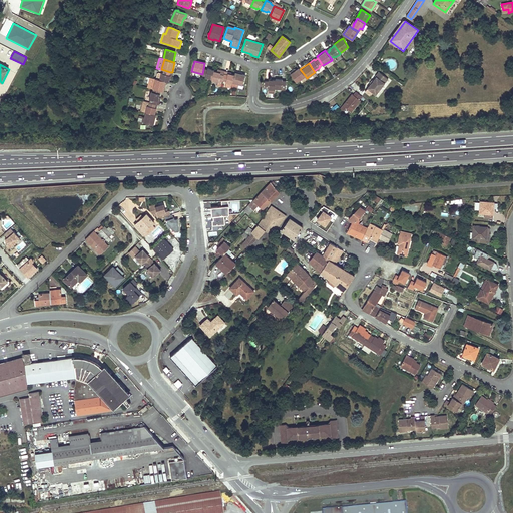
[(299,79),(305,75),(300,69),(299,66),(294,70),(290,72),(296,81),(299,79)]
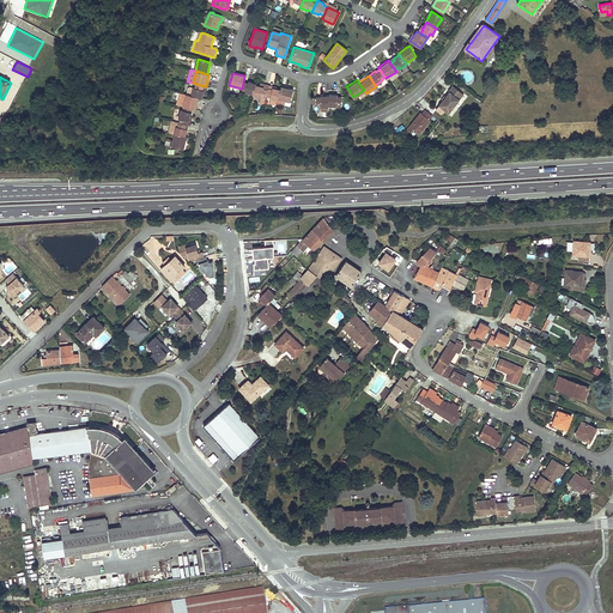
[(244,92),(253,95),(255,85),(255,84),(248,82),(247,83),(243,83),(242,89),(241,90),(246,91),(244,92)]
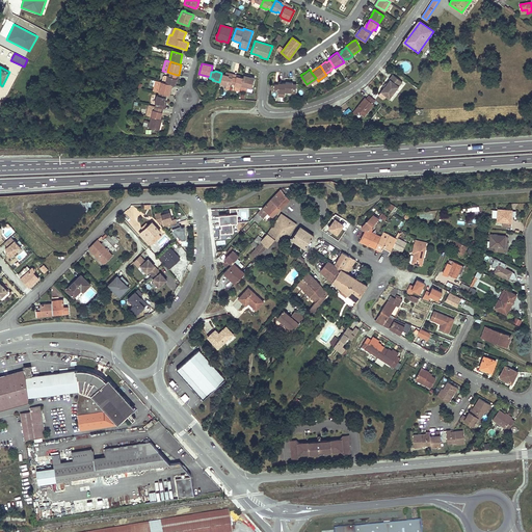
[(176,78),(177,75),(170,73),(169,77),(168,76),(166,83),(173,84),(176,85),(177,82),(178,79),(176,78)]
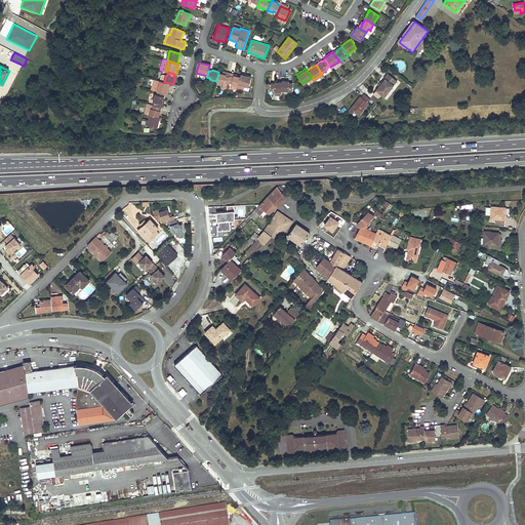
[(218,73),(216,81),(215,83),(223,84),(224,83),(227,84),(227,82),(228,77),(225,76),(225,75),(218,73)]
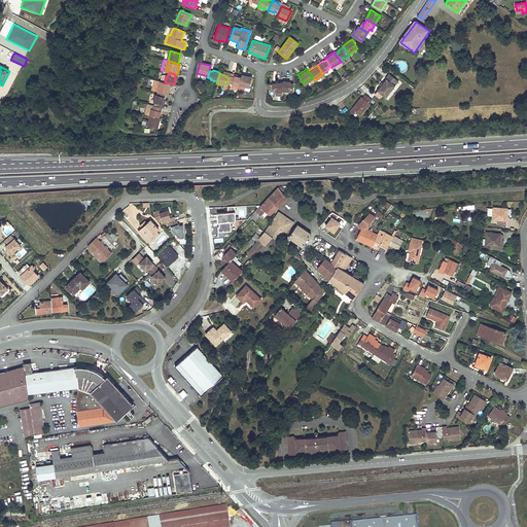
[(386,97),(398,80),(389,73),(386,77),(387,78),(383,82),(381,85),(378,91),(383,94),(386,97)]
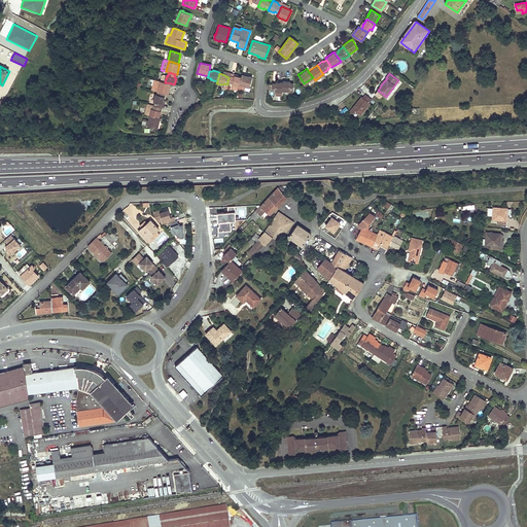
[(250,82),(251,77),(245,75),(241,74),(240,77),(238,85),(238,86),(237,89),(243,91),(244,86),(248,88),(250,82)]
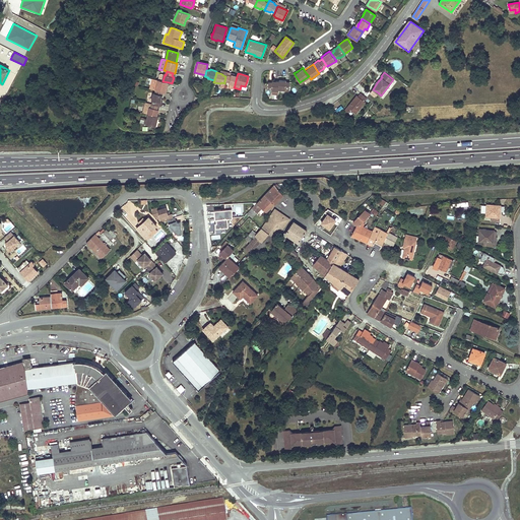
[(321,76),(319,73),(316,75),(312,78),(314,81),(321,76)]
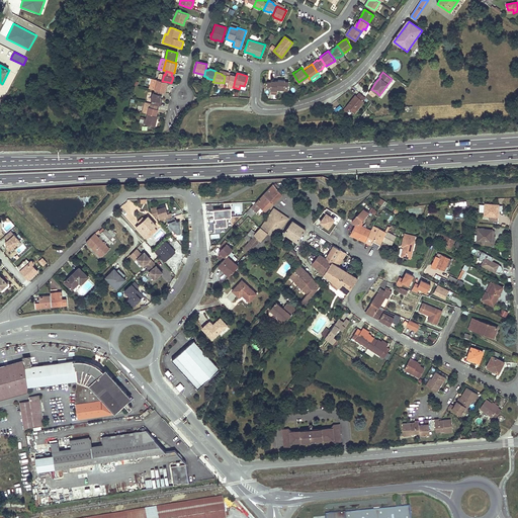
[(234,85),(234,84),(236,76),(233,75),(230,74),(229,76),(226,75),(225,76),(224,81),(228,82),(227,84),(234,85)]
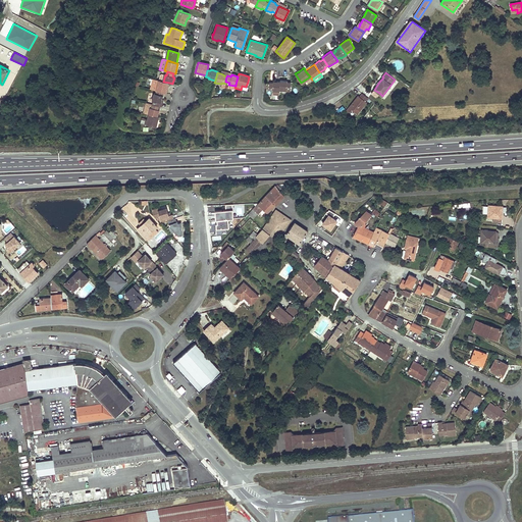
[(168,88),(169,83),(163,82),(159,80),(156,91),(157,91),(158,91),(164,93),(167,93),(168,88)]
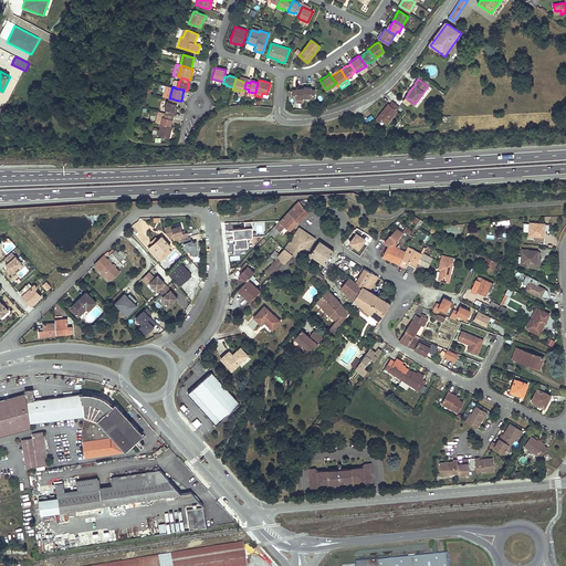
[(304,88),(300,87),(296,87),(296,90),(292,90),(291,97),(295,97),(295,98),(303,100),(303,97),(304,88)]
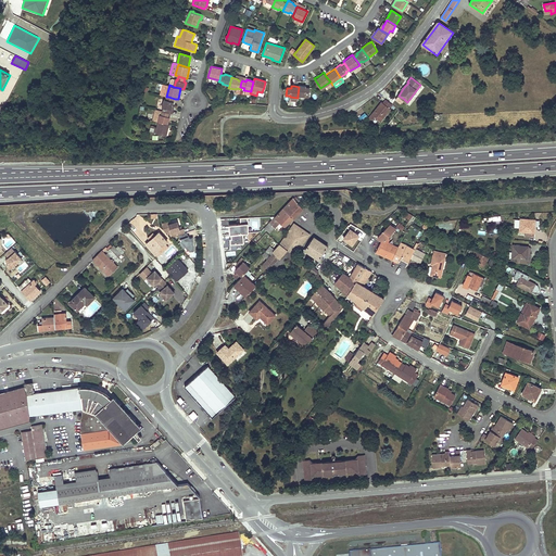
[(299,86),(299,87),(298,96),(305,96),(305,95),(308,96),(308,87),(305,87),(305,86),(299,86)]
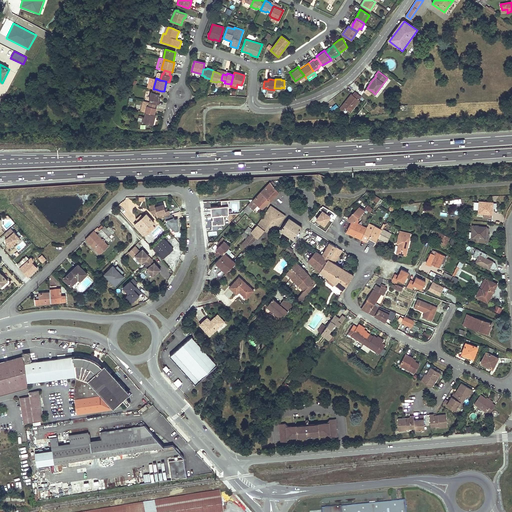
[(153,93),(151,92),(149,99),(151,99),(150,102),(156,104),(157,101),(158,101),(159,98),(160,95),(153,93)]
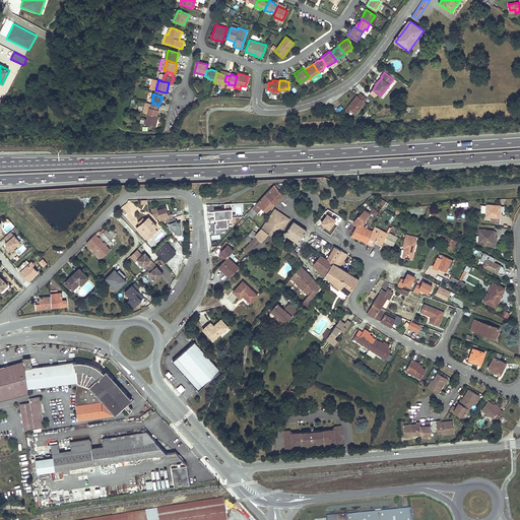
[(350,110),(353,112),(355,114),(366,103),(364,102),(367,98),(361,93),(358,96),(356,95),(344,110),(348,113),(350,110)]
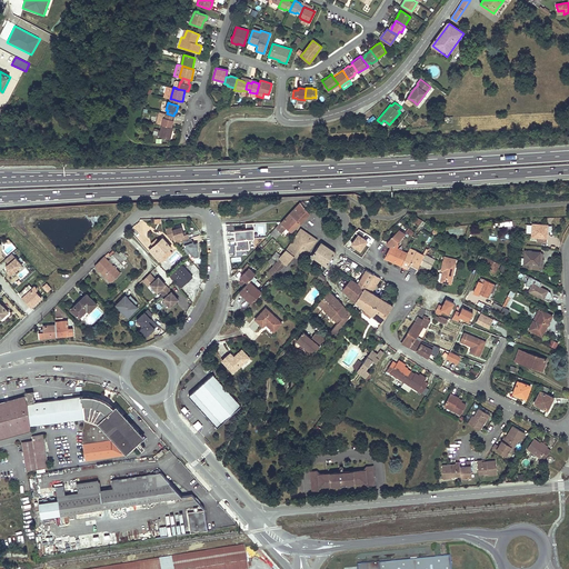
[(162,125),(172,127),(175,120),(172,120),(173,116),(167,113),(166,118),(163,118),(162,125)]
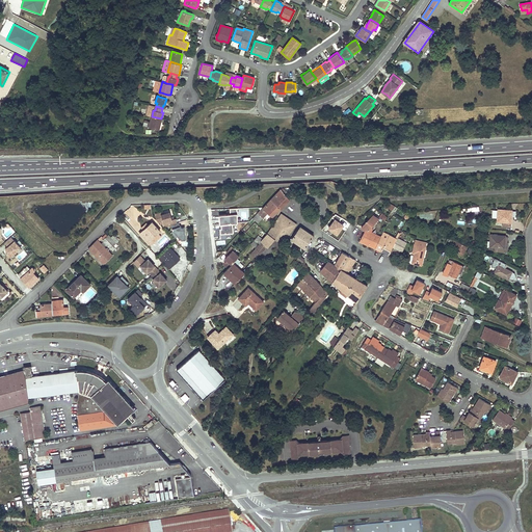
[(160,130),(163,120),(161,118),(152,116),(151,122),(149,127),(160,130)]
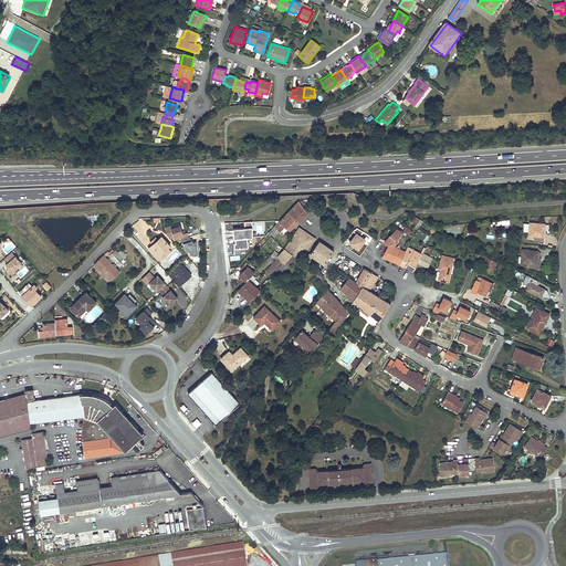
[(276,223),(273,228),(269,232),(274,237),(282,229),(280,227),(282,224),(289,231),(297,222),(301,220),(308,212),(299,201),(278,224),(276,223)]
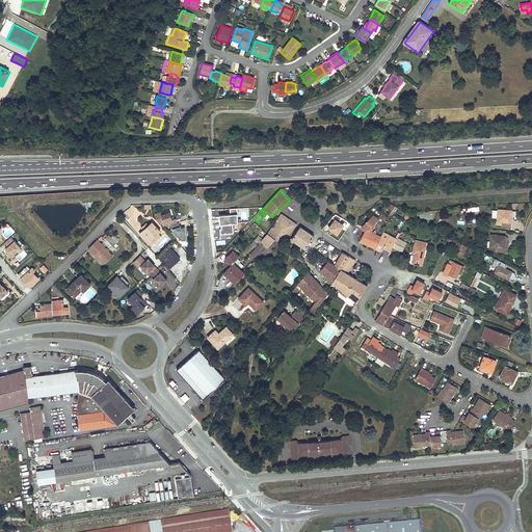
[(504,222),(504,223),(504,225),(510,227),(511,216),(510,216),(510,210),(498,209),(497,221),(504,222)]
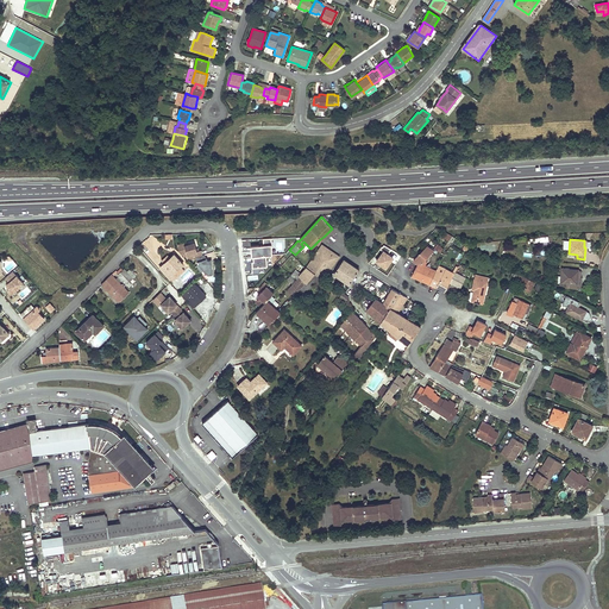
[(179,245),(180,250),(188,259),(188,261),(196,258),(203,256),(202,251),(199,251),(198,252),(196,249),(195,243),(184,246),(184,244),(179,245)]
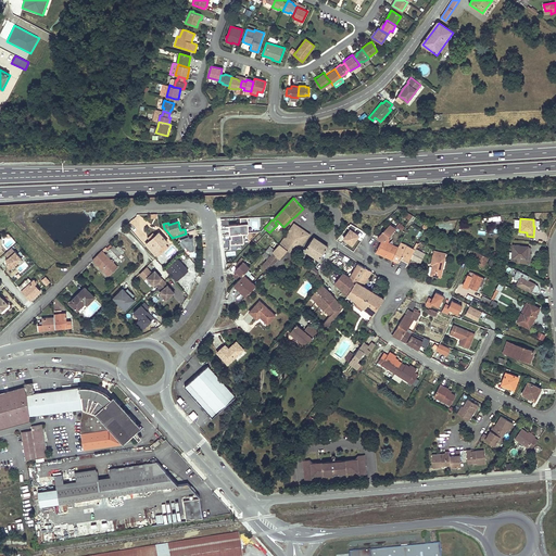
[(280,258),(283,254),(288,250),(291,252),(295,243),(300,247),(308,234),(294,224),(280,244),(273,252),(280,258)]
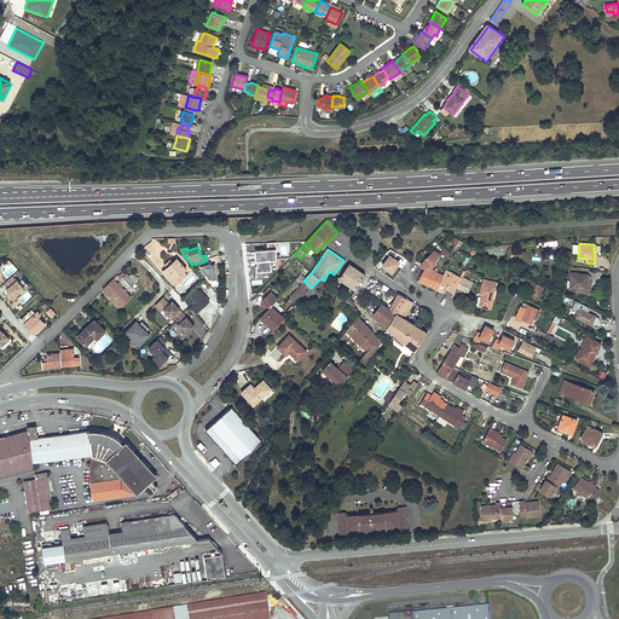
[(388,250),(387,252),(386,253),(388,254),(389,253),(391,255),(403,264),(405,260),(397,254),(397,253),(391,249),(388,250)]
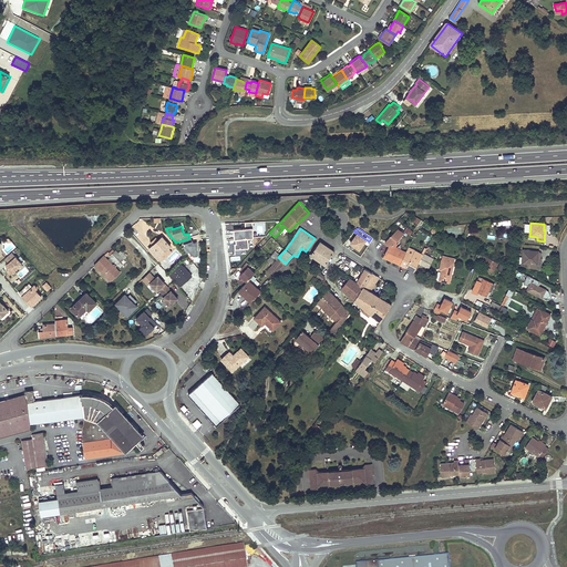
[(385,243),(389,246),(391,247),(394,243),(403,233),(398,229),(385,243)]
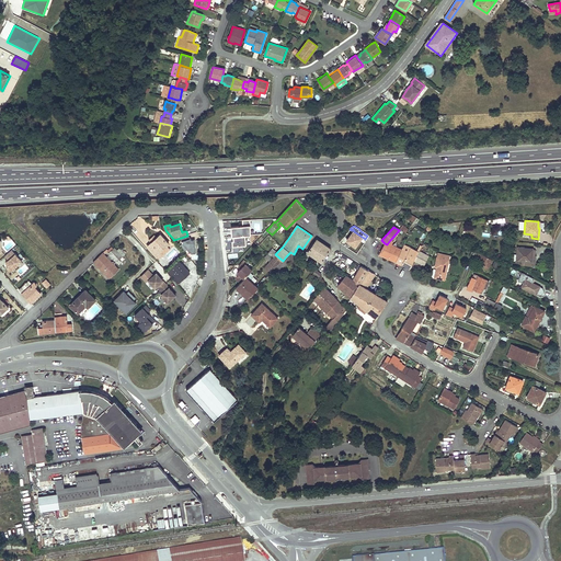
[(393,241),(393,242),(403,231),(402,230),(401,229),(391,241),(393,241)]
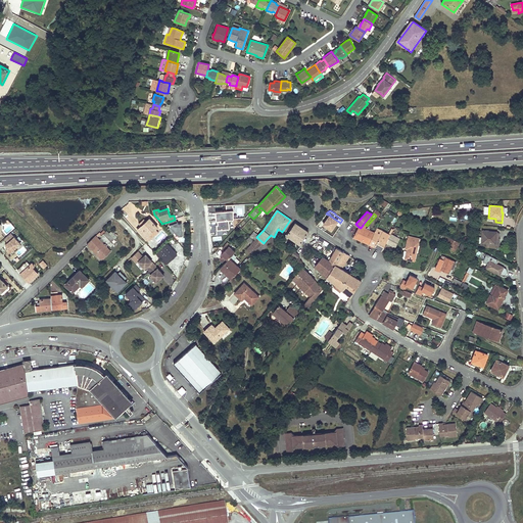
[(149,236),(148,236),(148,235),(155,229),(157,227),(149,219),(145,223),(141,227),(137,230),(144,237),(146,239),(149,236)]
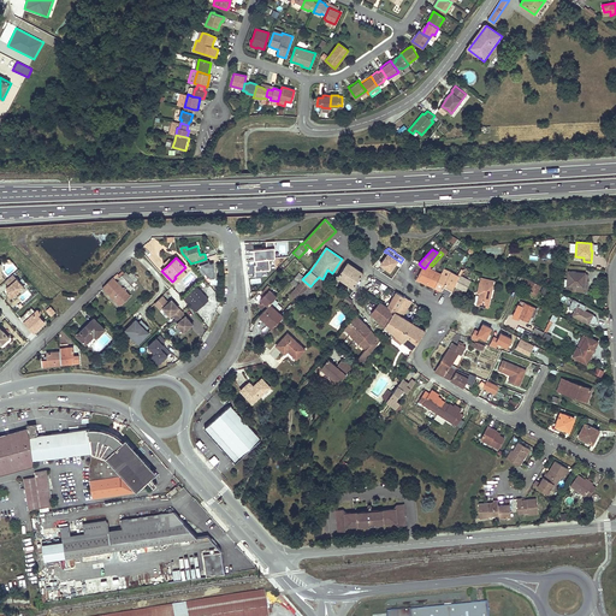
[(206,259),(199,261),(200,267),(196,271),(201,276),(205,273),(209,278),(214,278),(213,264),(209,265),(208,262),(207,262),(206,259)]
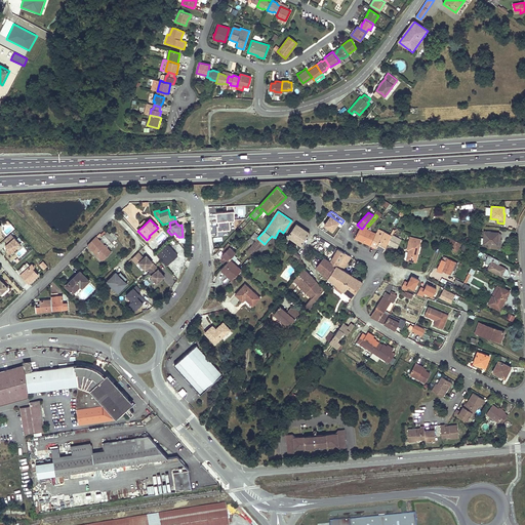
[(230,221),(216,223),(218,237),(224,237),(224,231),(231,230),(230,221)]
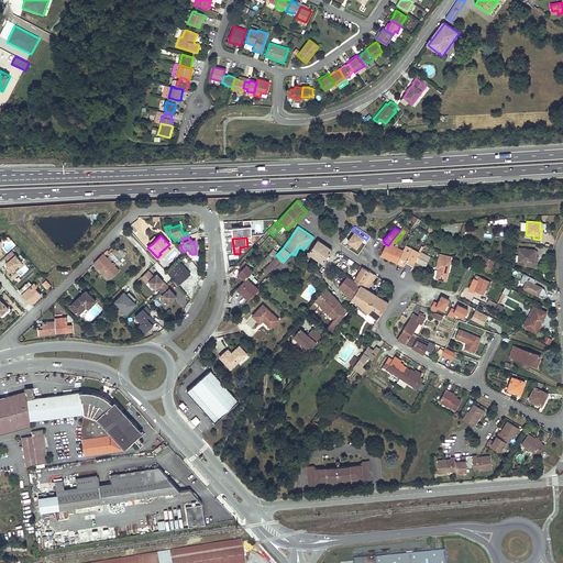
[(309,253),(316,258),(323,263),(331,250),(323,244),(317,240),(309,253)]
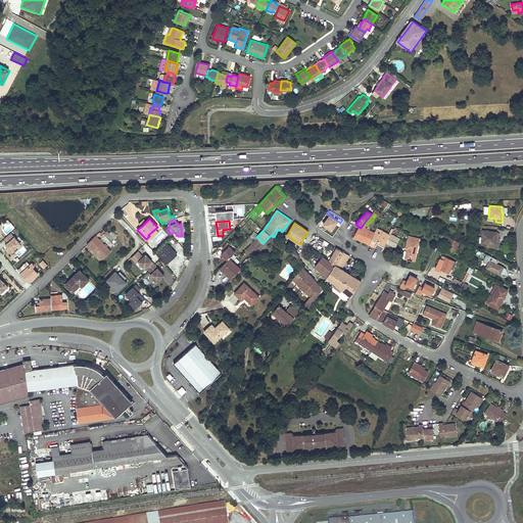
[(361,228),(359,227),(358,228),(354,236),(352,235),(352,237),(364,241),(369,244),(374,233),(365,228),(367,225),(365,225),(364,224),(361,228)]
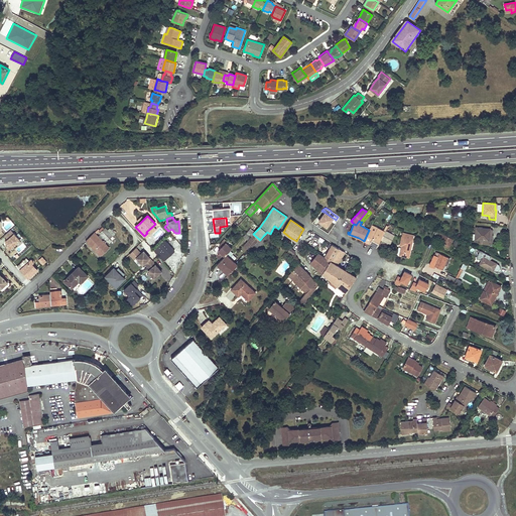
[(146,233),(147,233),(144,236),(146,238),(156,229),(153,226),(146,232),(146,233)]
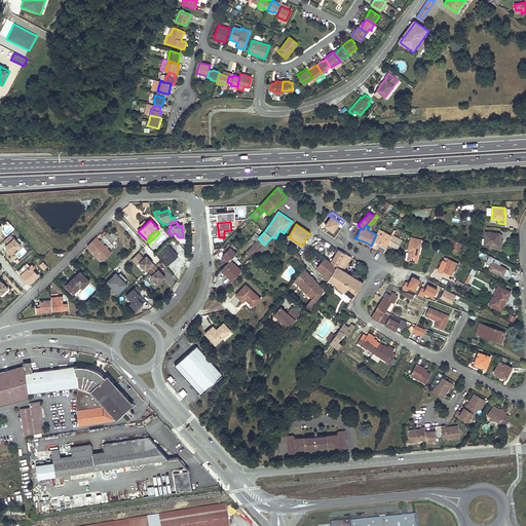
[(102,237),(109,246),(111,248),(116,242),(114,240),(107,232),(102,237)]
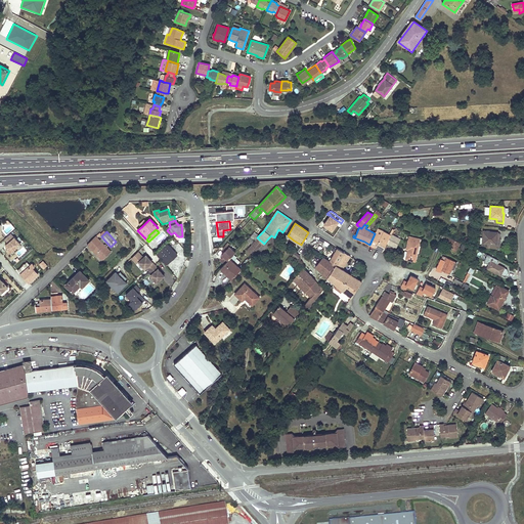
[(383,251),(387,243),(390,235),(383,231),(381,236),(375,233),(369,245),(374,247),(375,247),(383,251)]
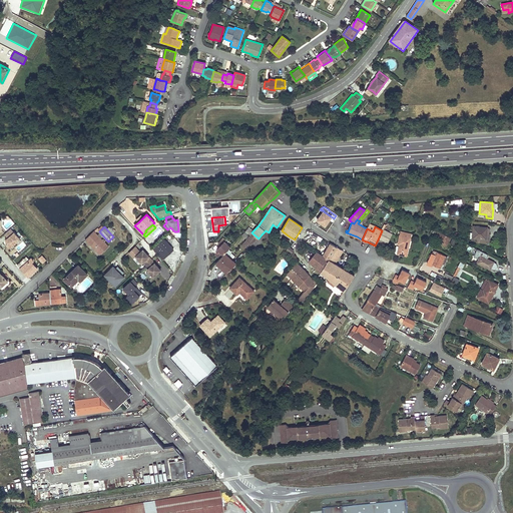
[(489,228),(486,227),(473,226),(472,237),(476,238),(480,238),(479,242),(486,242),(486,239),(486,238),(485,238),(485,233),(489,233),(489,228)]
